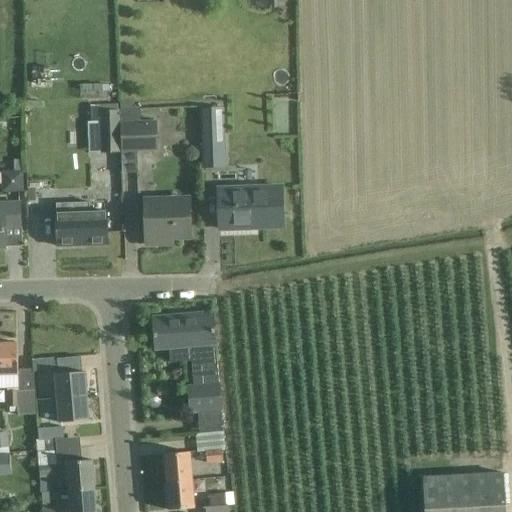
[(118,152),(117,104),(101,104),(102,152),(118,152)]
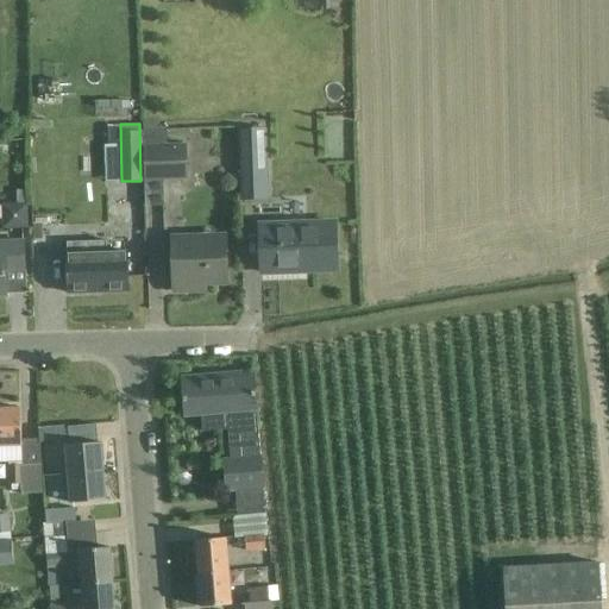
[(267,199),(264,129),(238,130),(240,199),(267,199)]
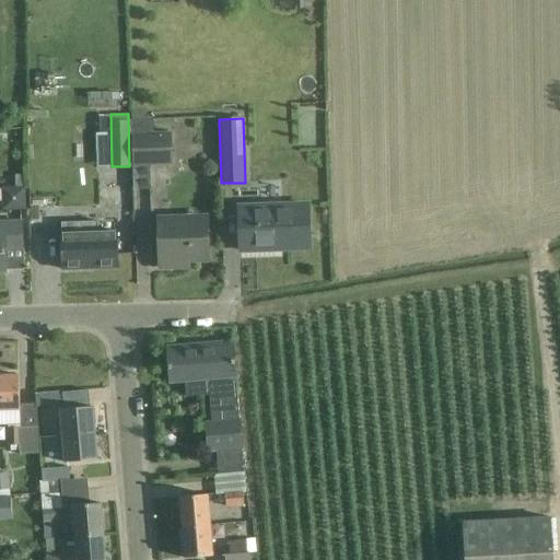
[(170,164),(167,133),(132,135),(133,165),(170,164)]
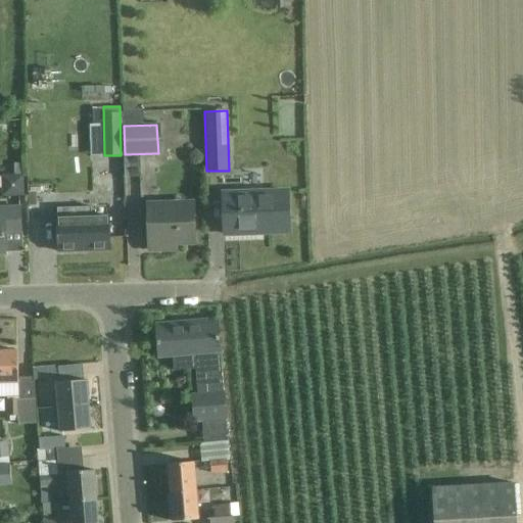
[(25,195),(24,175),(2,176),(3,196),(25,195)]
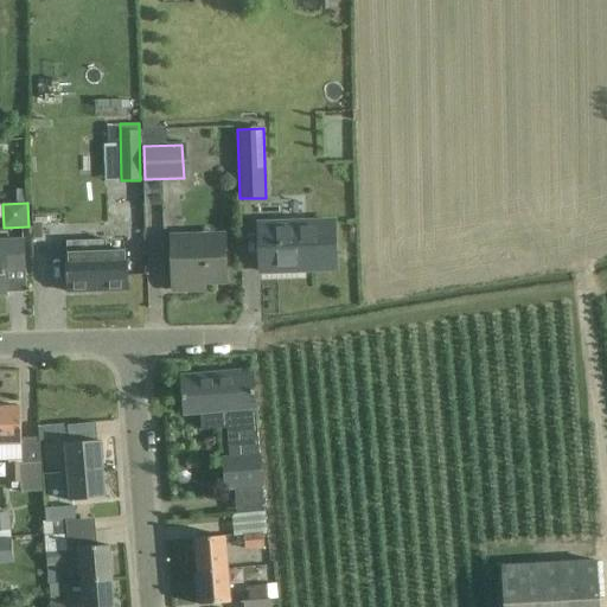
[(336,269),(334,221),(257,223),(260,272),(262,272),(261,268),(308,266),(308,270),(336,269)]
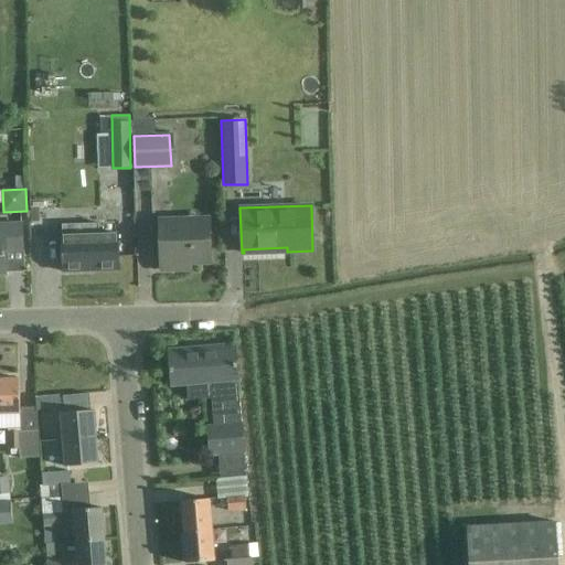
[(160,220),(160,265),(161,272),(190,270),(190,264),(210,263),(209,224),(190,225),(190,219),(160,220)]
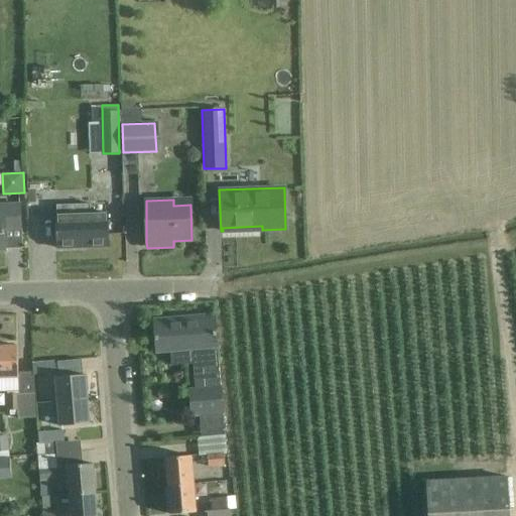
[(20,230),(19,205),(0,206),(0,250),(4,250),(4,230),(20,230)]
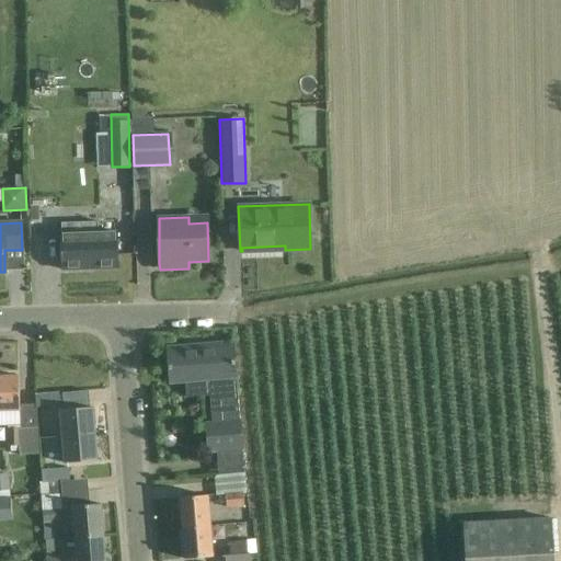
[(99,222),(61,224),(63,271),(118,267),(117,232),(99,232),(99,222)]
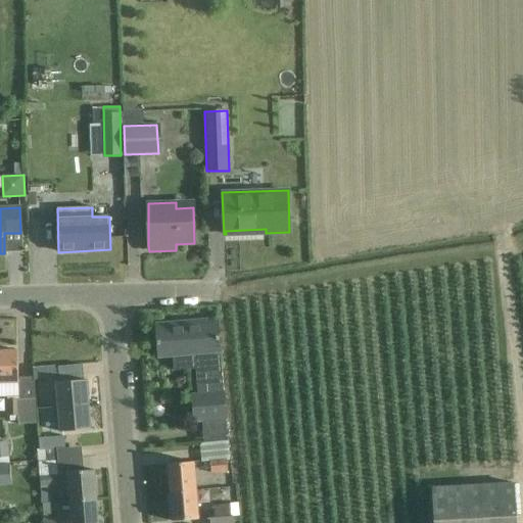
[(157,330),(159,355),(195,353),(199,394),(192,395),(194,421),(226,419),(218,325),(157,330)]
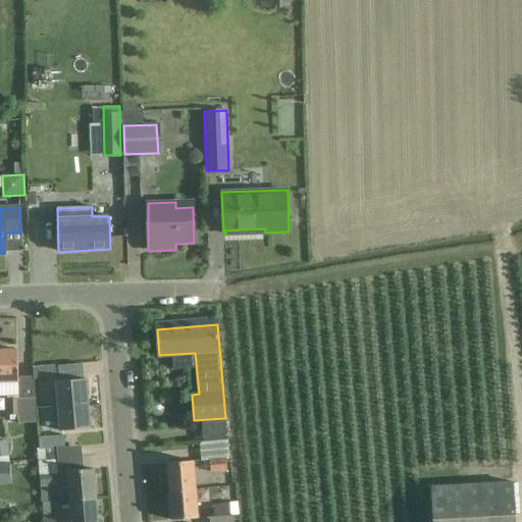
[(17,350),(0,350),(0,393),(18,393),(17,370),(17,350)]
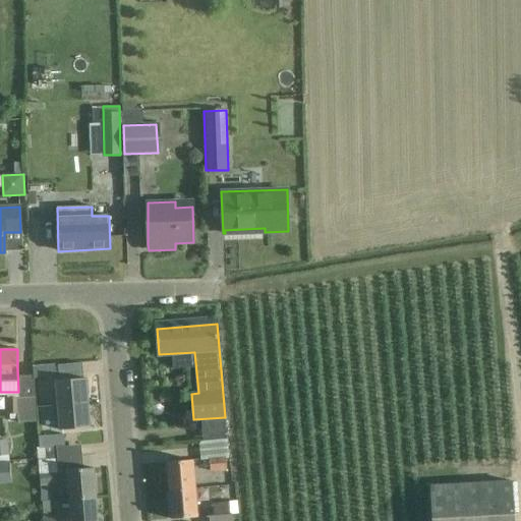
[(59,377),(58,365),(33,367),(34,379),(59,377)]
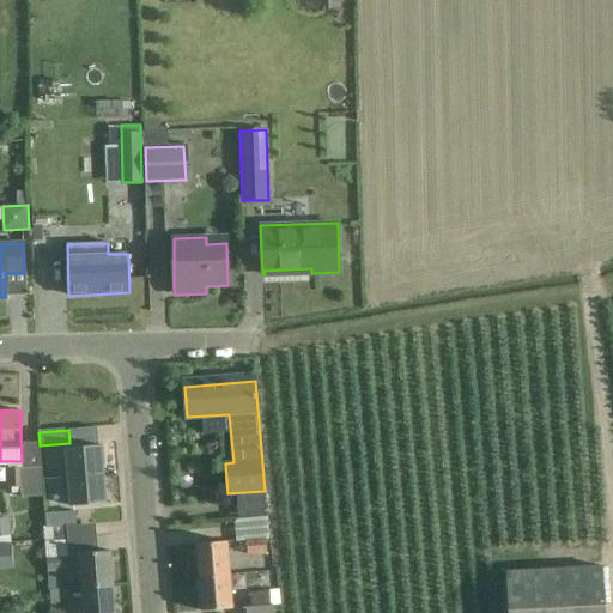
[(68,478),(104,474),(102,445),(66,448),(68,478)]
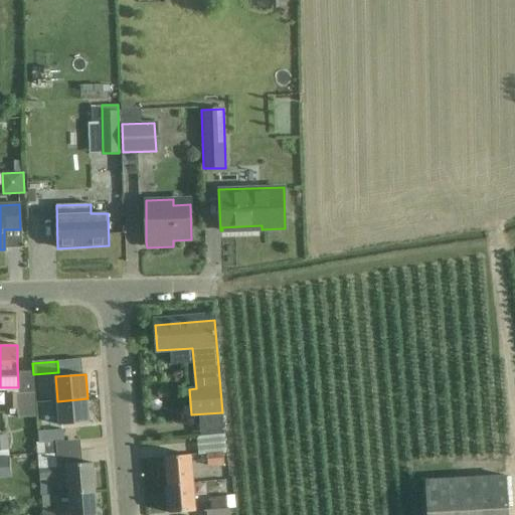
[(38,416),(36,392),(7,393),(7,410),(18,409),(18,417),(38,416)]
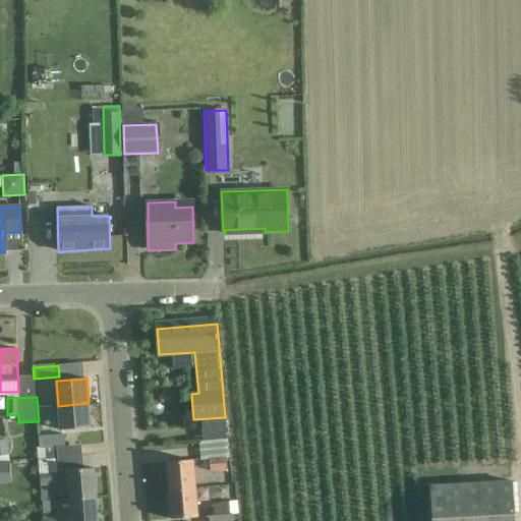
[(58,406),(53,406),(54,419),(59,418),(60,430),(70,429),(91,427),(89,403),(58,406)]
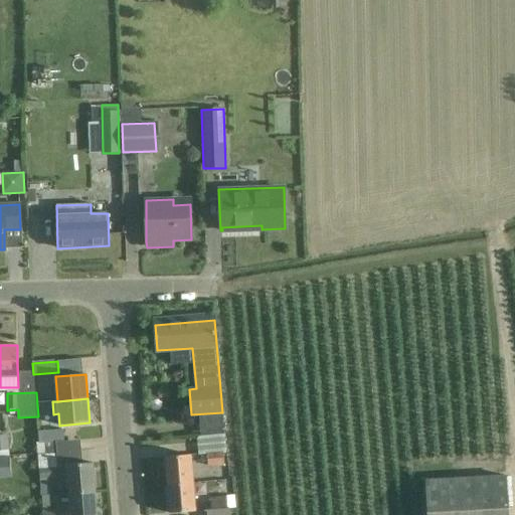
[(50,495),(42,495),(38,447),(55,446),(55,443),(64,442),(63,430),(38,432),(39,444),(36,444),(41,496),(50,495)]
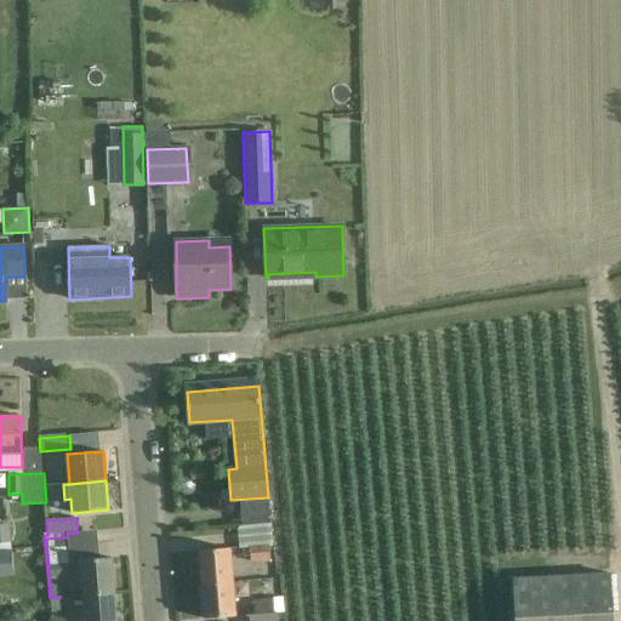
[(9,524),(0,525),(0,543),(11,543),(9,524)]
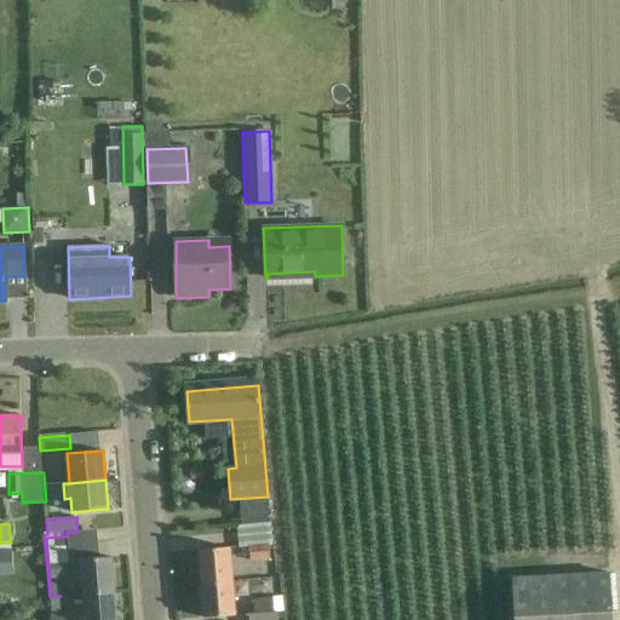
[(69,562),(67,537),(46,538),(51,596),(61,596),(59,578),(68,577),(67,562),(69,562)]
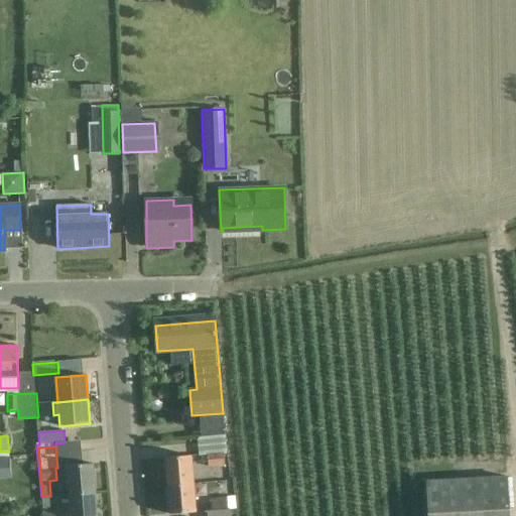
[(225,466),(224,454),(208,456),(209,467),(225,466)]
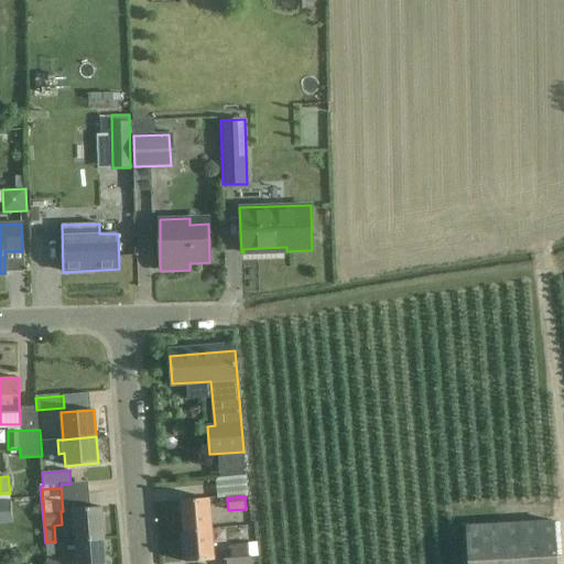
[(181,500),(183,531),(212,529),(209,498),(181,500)]
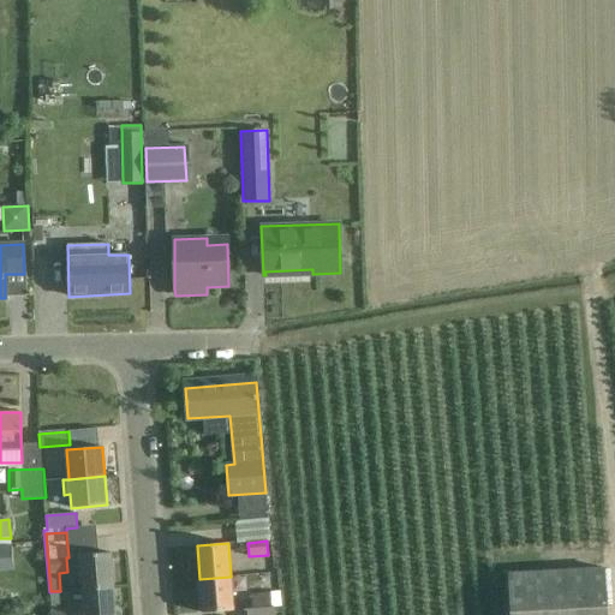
[(11,547),(0,547),(0,571),(13,571),(11,547)]
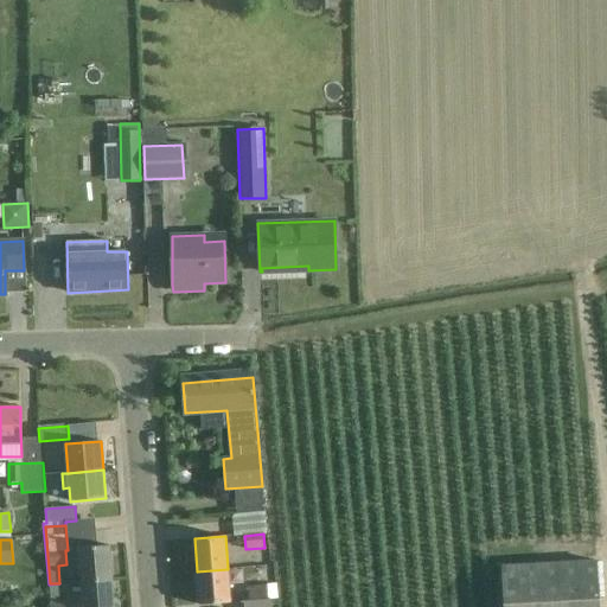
[(81,581),(112,579),(109,545),(78,548),(81,581)]
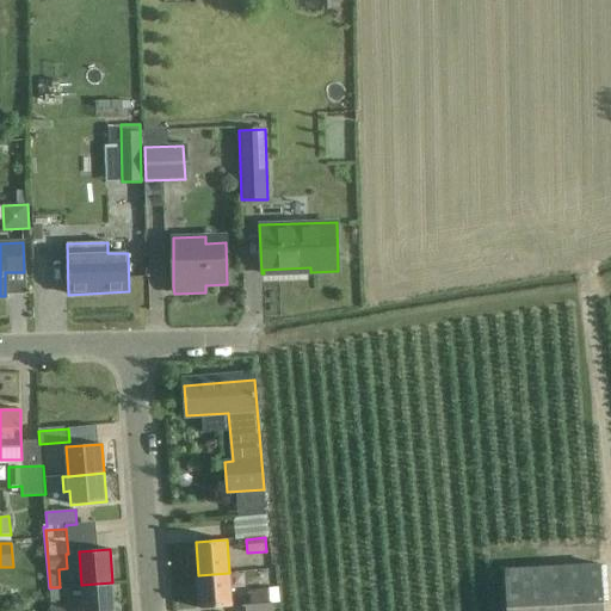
[(605,610),(604,565),(506,569),(507,610),(605,610)]
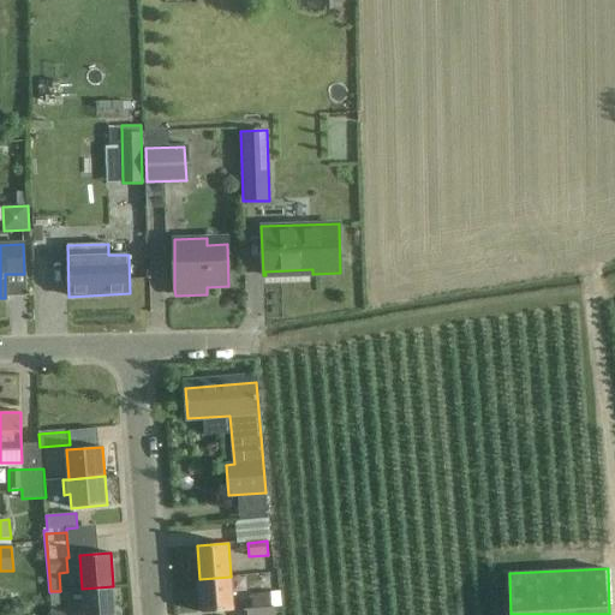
[(231,577),(199,579),(202,613),(233,610),(231,577)]
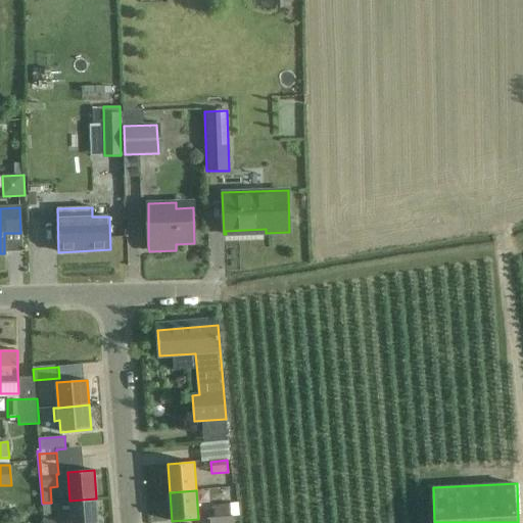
[(98,522),(96,498),(69,501),(72,522),(98,522)]
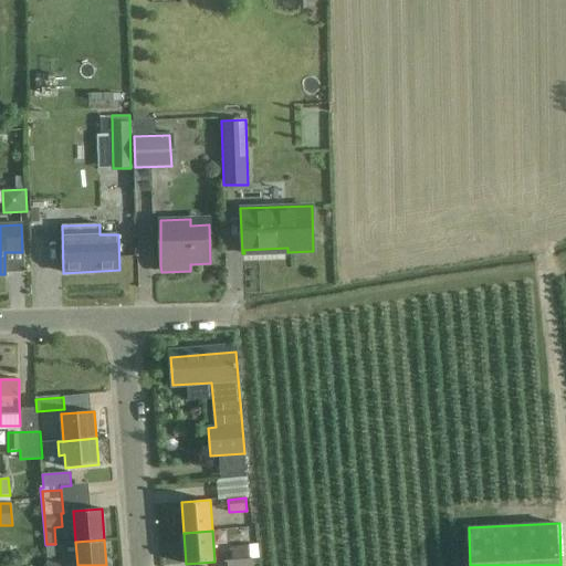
[(250,559),(248,545),(231,546),(232,561),(227,561),(227,565),(253,565),(253,558),(250,559)]
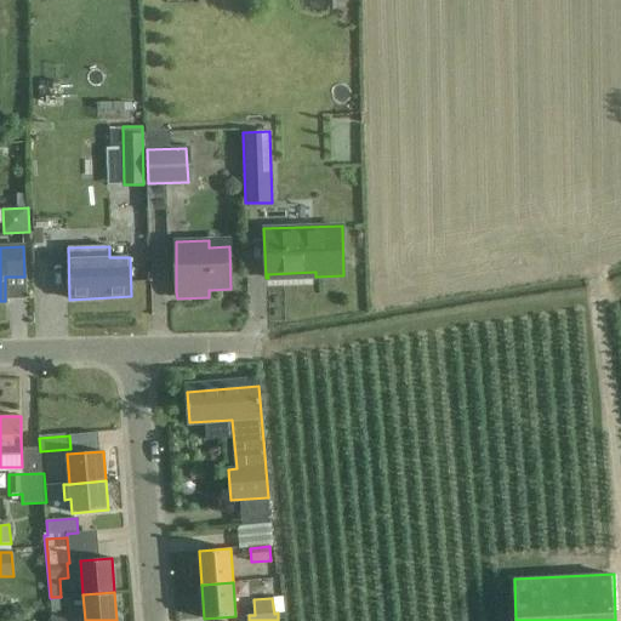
[(283,598),(272,598),(274,614),(278,613),(284,613),(283,598)]
